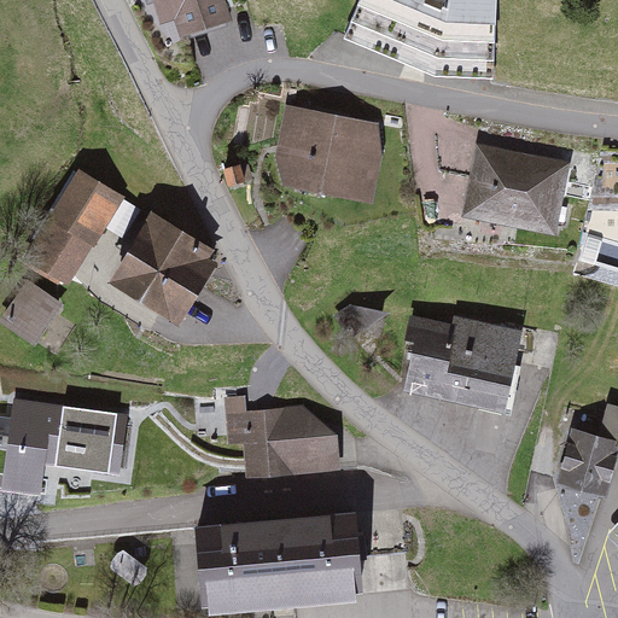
[(158,0),(159,1),(161,0),(174,0),(185,30),(225,17),(219,0),(158,0)]
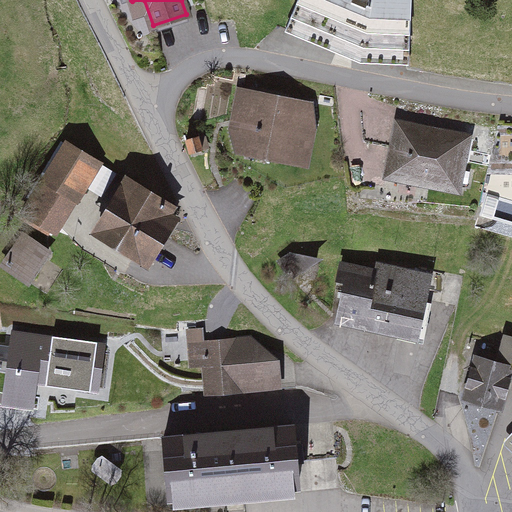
[(297,0),(290,19),(321,31),(319,38),(361,56),(374,56),(375,49),(409,51),(411,0),(297,0)]
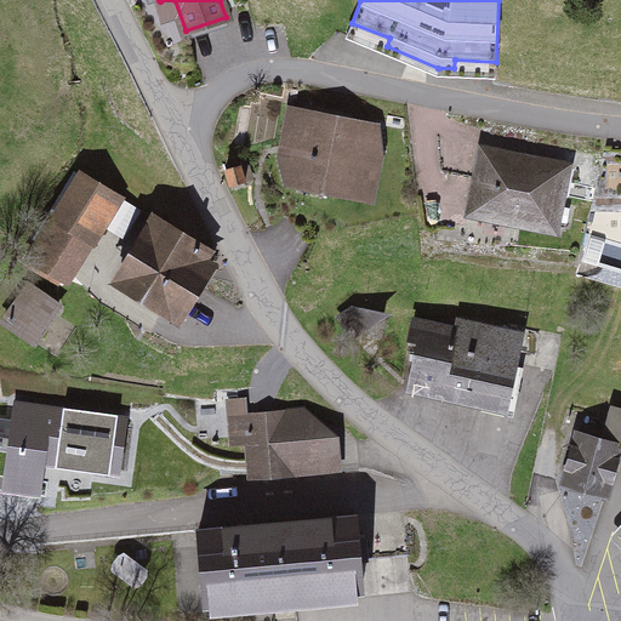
[(375,129),(301,114),(295,154),(283,155),(290,183),(325,188),(328,177),(363,184),(368,157),(379,157),(375,129)]
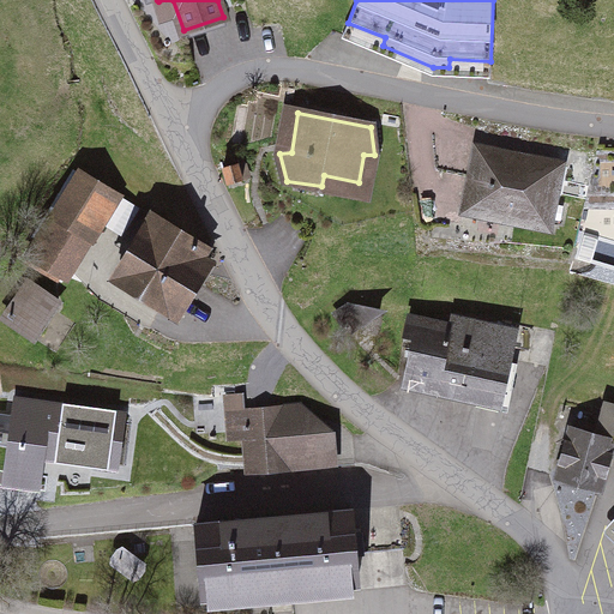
[(560,166),(477,149),(465,211),(548,227),(560,166)]
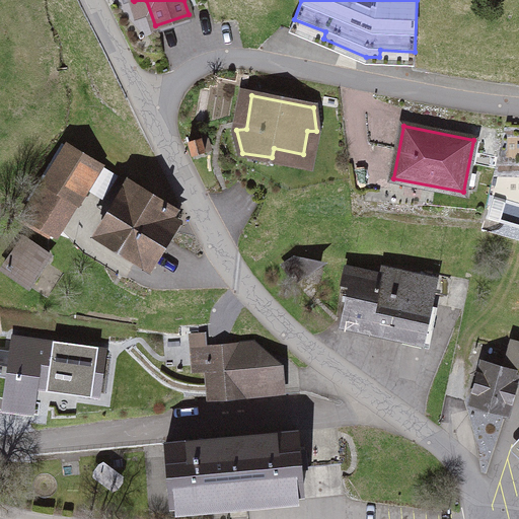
[(113,170),(72,145),(26,220),(38,226),(9,273),(40,291),(113,170)]
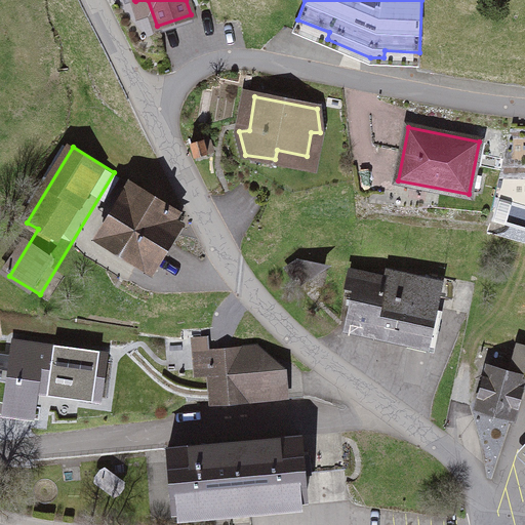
[(196,214),(134,183),(105,242),(167,273),(196,214)]
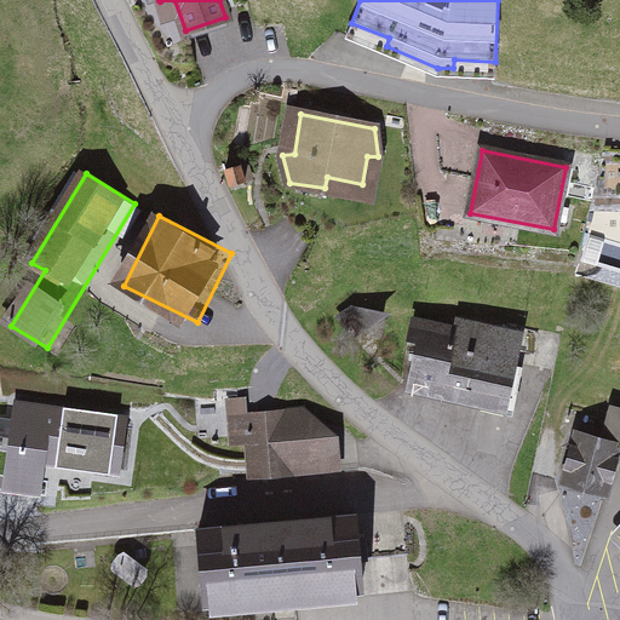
[(386,316),(351,308),(339,316),(352,336),(386,316)]
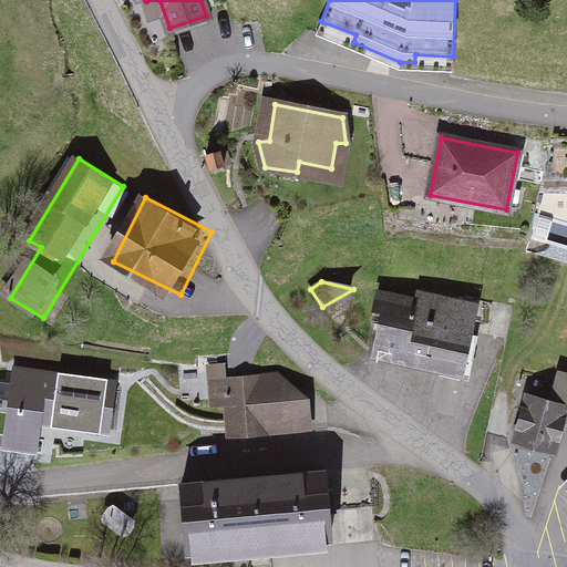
[(476,305),(419,294),(416,302),(378,294),(373,319),(381,320),(375,344),(405,351),(404,359),(463,371),(476,305)]
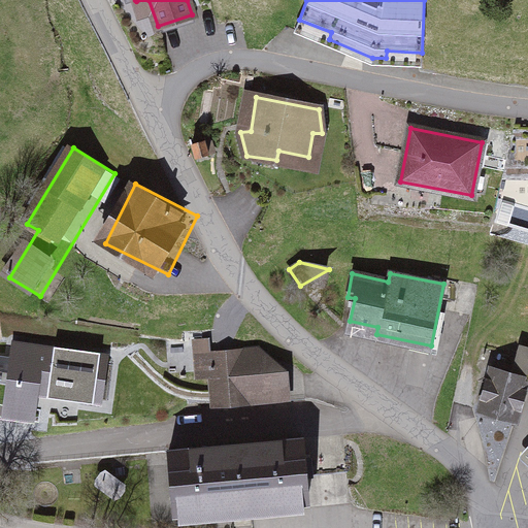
[(122,357),(19,343),(14,419),(45,424),(46,398),(110,408),(122,357)]
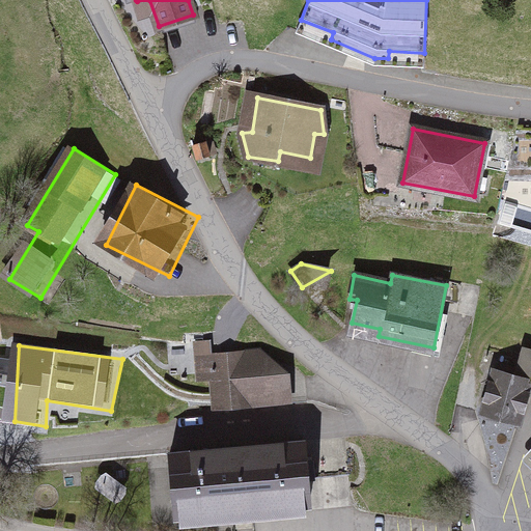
[(270,346),(198,347),(198,383),(219,380),(220,411),(303,404),(299,371),(270,346)]
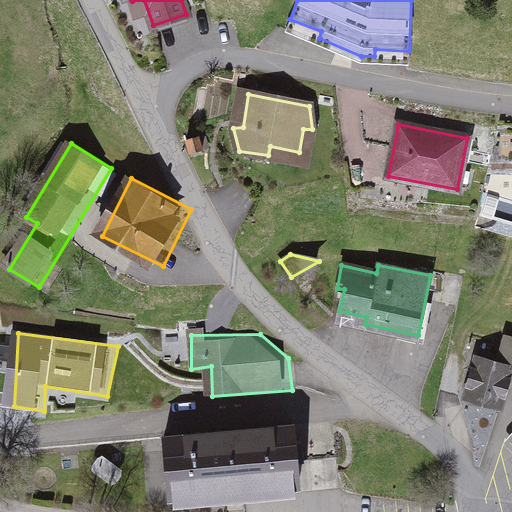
[(494,364),(476,359),(465,399),(500,408),(511,369),(511,336),(503,334),(494,364)]
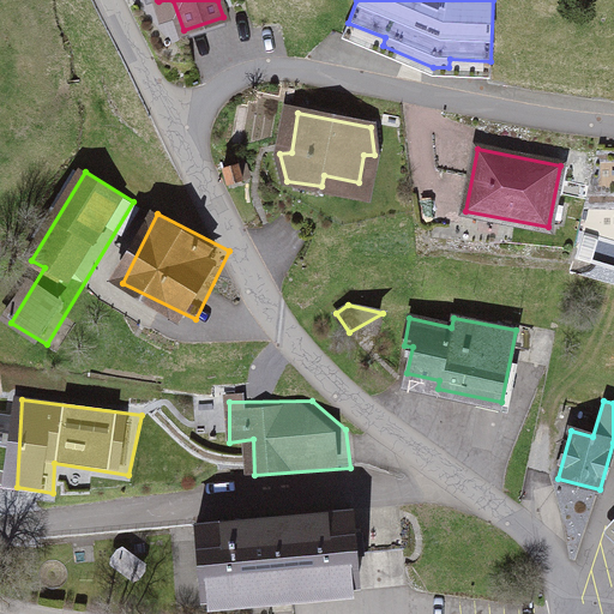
[(367,507),(208,525),(216,607),(377,589),(367,507)]
